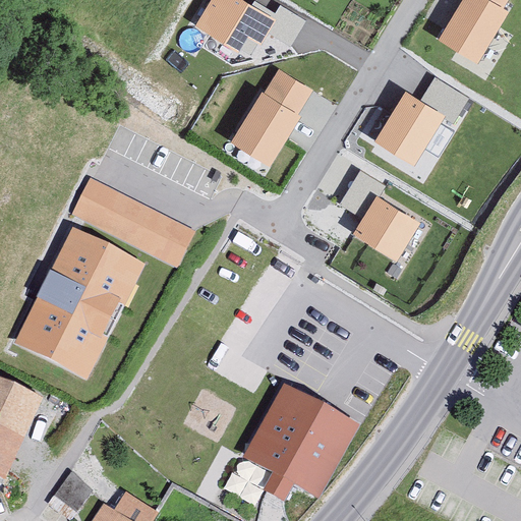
[(211,0),(195,26),(238,52),(247,37),(263,45),(278,20),(244,0),(211,0)]
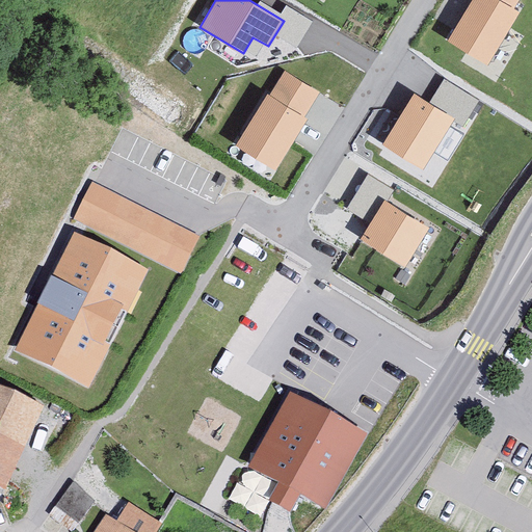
[(501,0),(472,0),(448,42),(488,65),(521,10),(513,7),(501,0)]
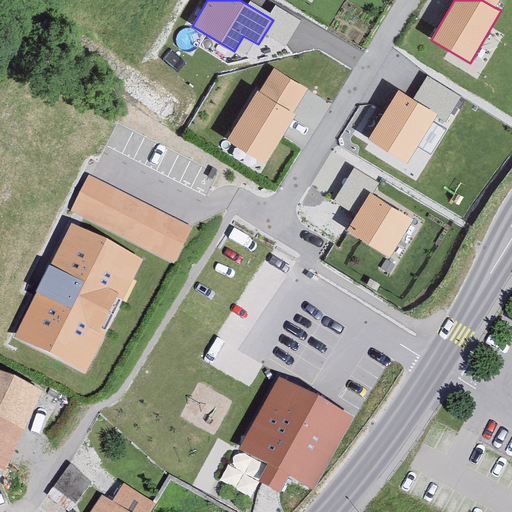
[(275,69),(260,93),(293,114),(308,90),(275,69)]
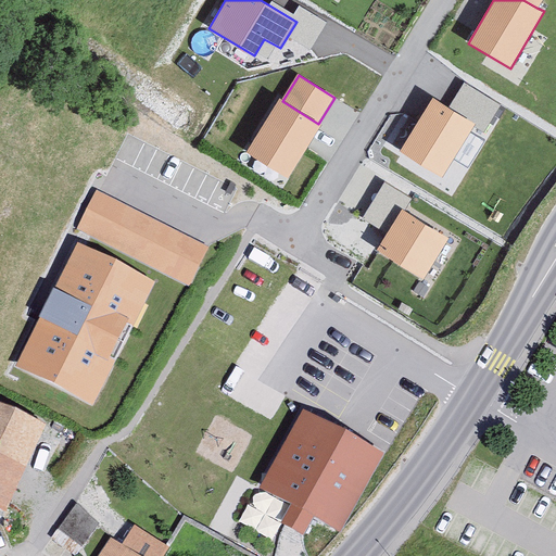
[(464,81),(449,106),(477,124),(487,129),(502,104),(464,81)]
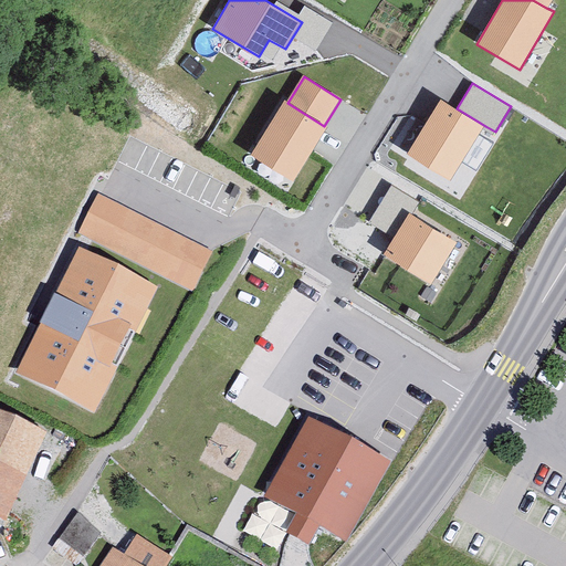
[(457,108),(441,98),(407,154),(451,181),(485,126),(457,108)]
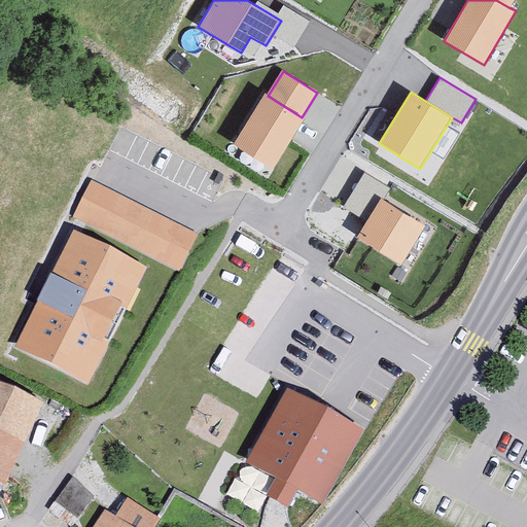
[(268,96),(265,93),(232,144),(272,169),(305,118),(302,117),(268,96)]
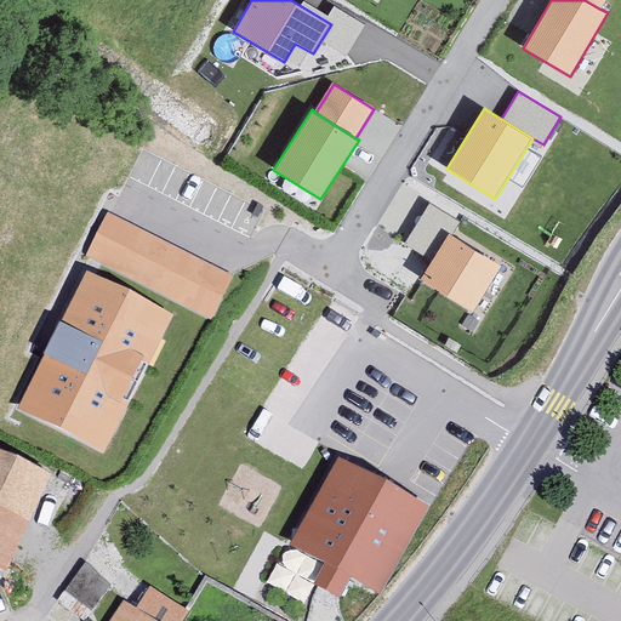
[(449,233),(454,235),(461,221),(429,203),(406,244),(433,260),(449,233)]
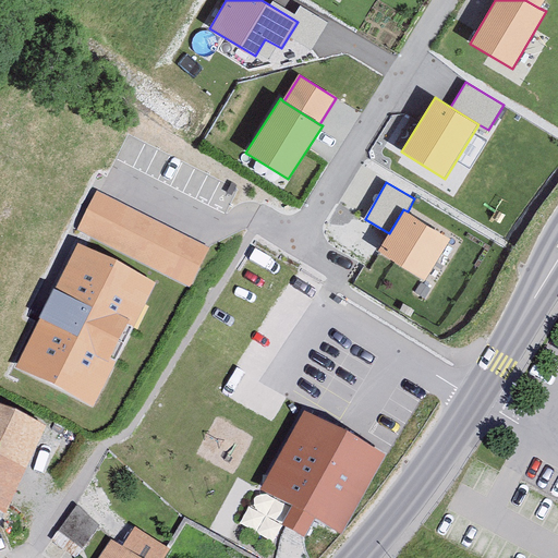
[(211,246),(95,190),(75,231),(192,287),(211,246)]
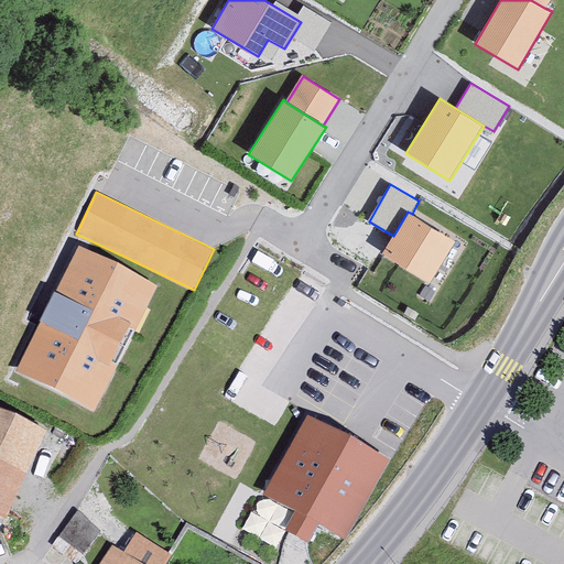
[(393,236),(382,255),(431,283),(456,240),(412,214),(408,212),(393,236)]
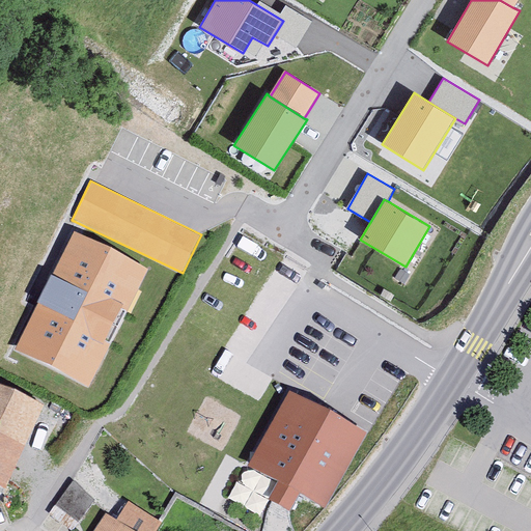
[(149,269),(74,230),(14,348),(89,387),(149,269)]
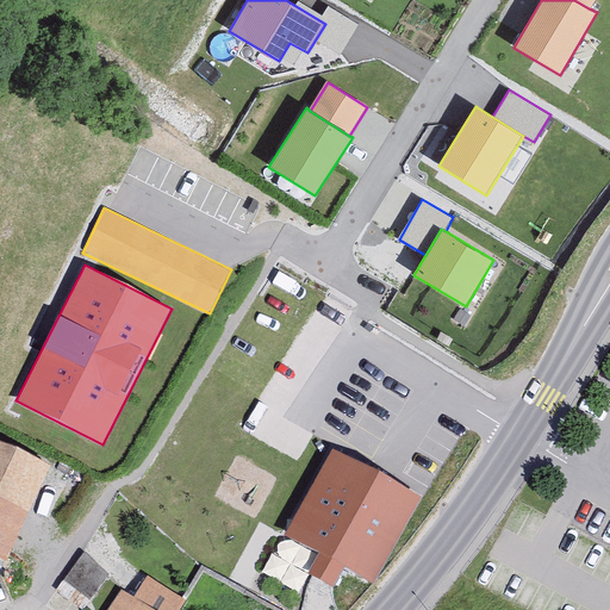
[(0,553),(7,556),(49,468),(0,446),(0,553)]
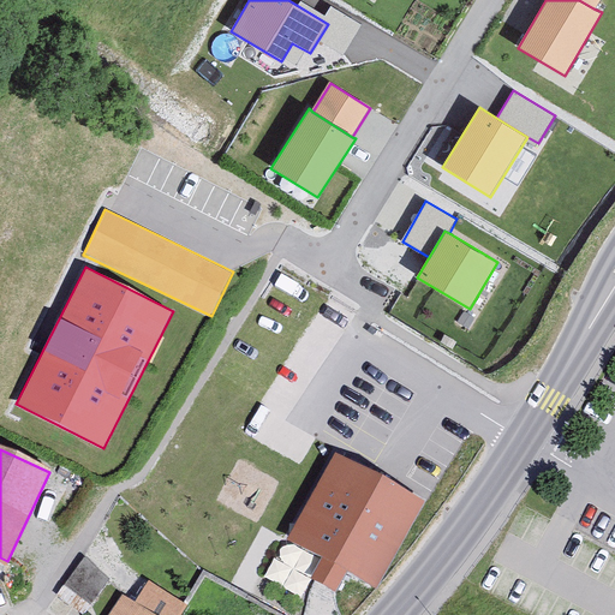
[(380,591),(428,508),(342,459),(293,543),(324,561),(314,580),(340,596),(353,574),(380,591)]
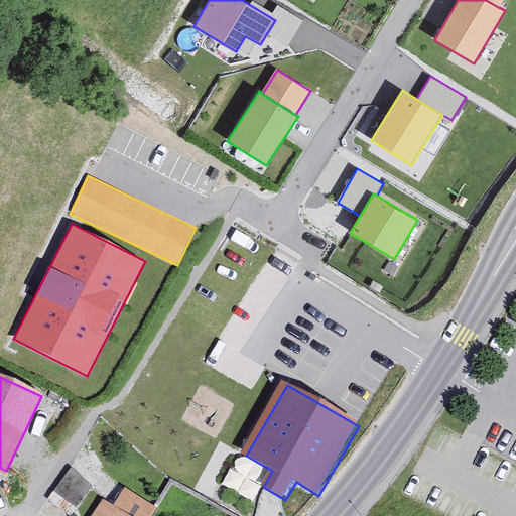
[(66,515),(80,515),(98,493),(70,472),(47,502),(66,515)]
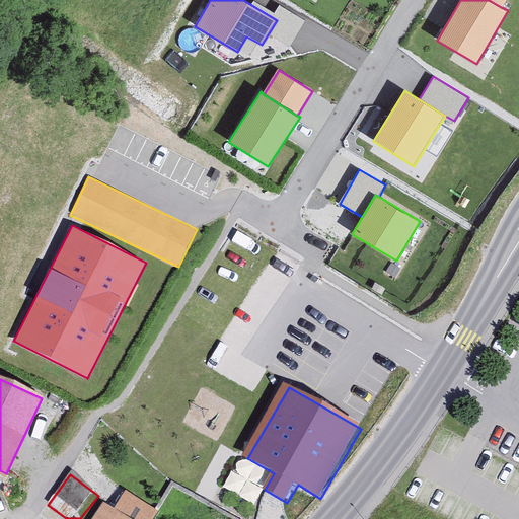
[(127,518),(106,505),(96,518),(127,518)]
